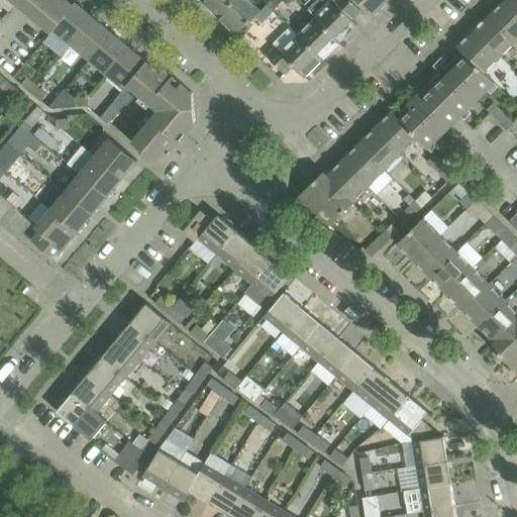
[(52,32),(54,30),(53,30),(74,5),(73,5),(67,0),(11,0),(24,10),(52,32)]
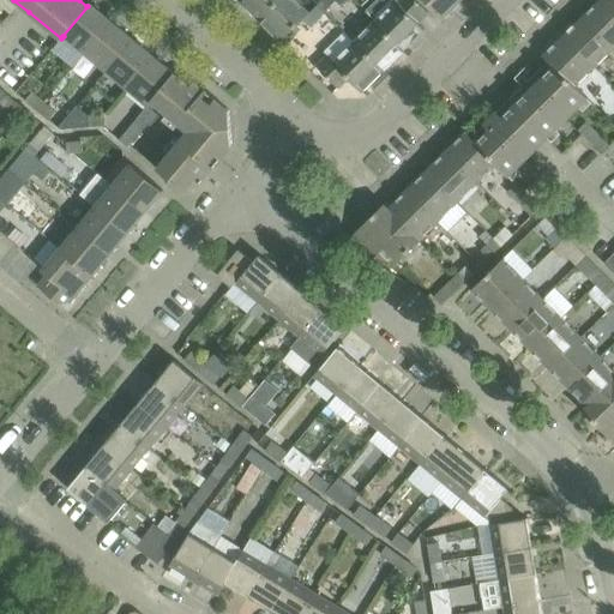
[(239,0),(259,19),(278,0),(239,0)]
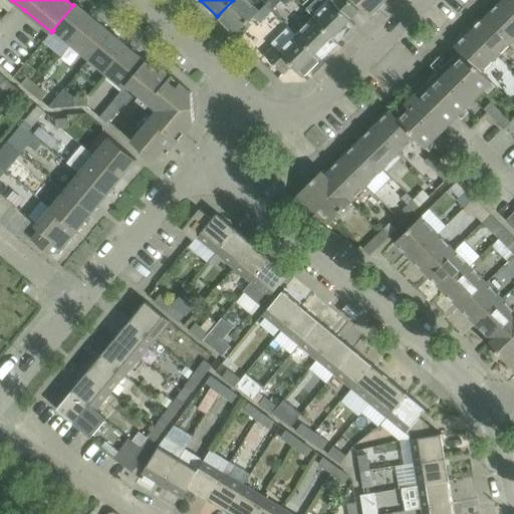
[(258,11),(247,0),(233,0),(217,16),(235,34),(258,11)]
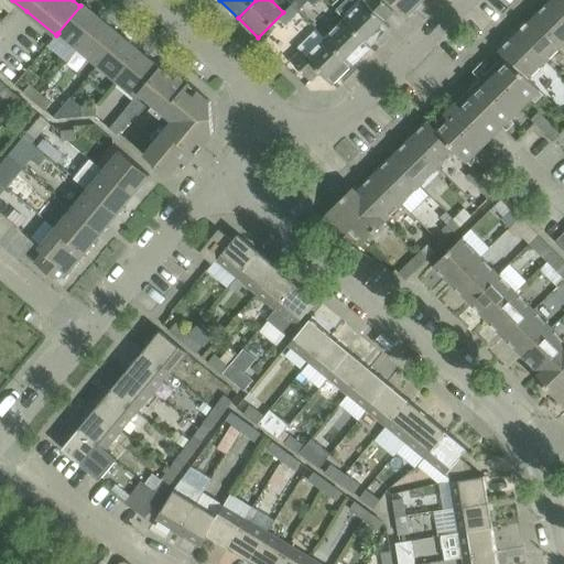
[(318,0),(294,0),(291,3),(299,11),(308,1),(313,6),(318,0)]
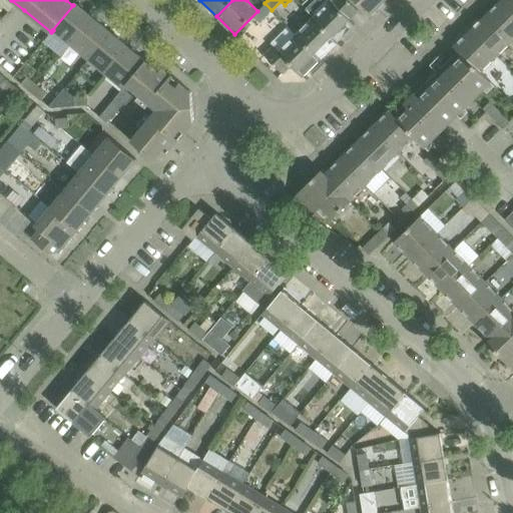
[(350,19),(358,10),(347,0),(314,0),(305,9),(313,18),(337,42),(355,24),(350,19)]
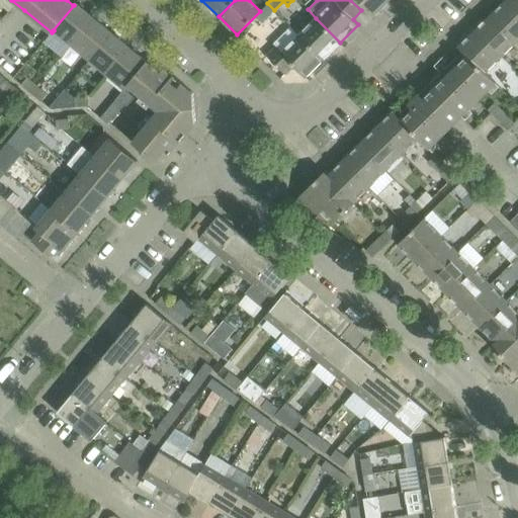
[(387,0),(357,0),(372,15),(387,0)]
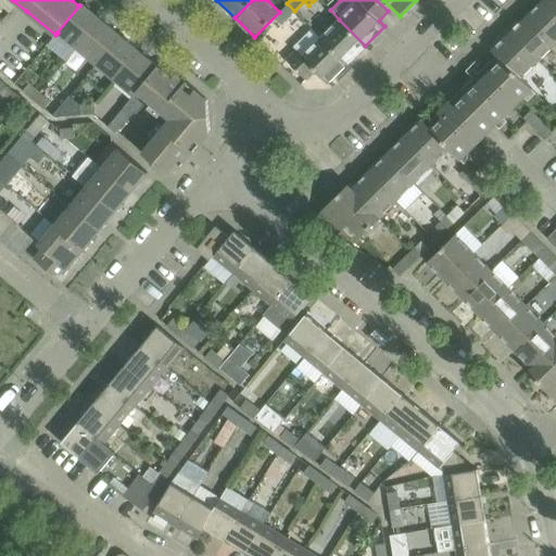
[(555,42),(555,8),(547,0),(542,0),(528,15),(555,43),(555,42)]
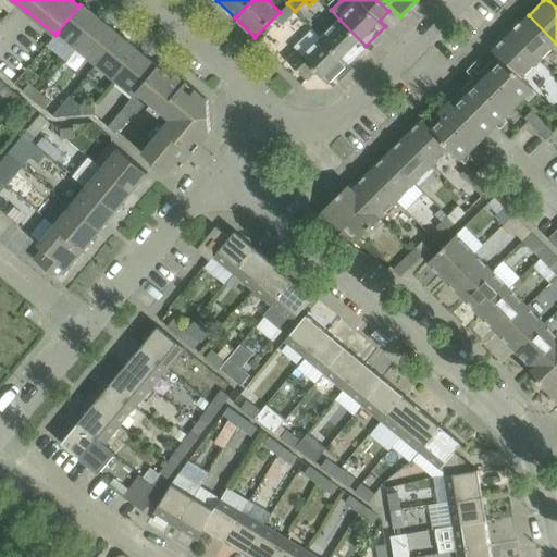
[(81,2),(78,5),(79,5),(57,33),(58,33),(76,48),(100,19),(81,2)]
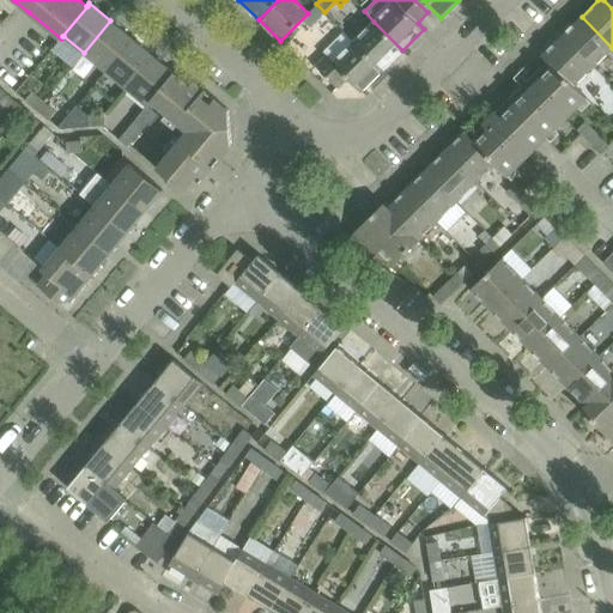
[(316,7),(307,18),(313,24),(323,13),(316,7)]
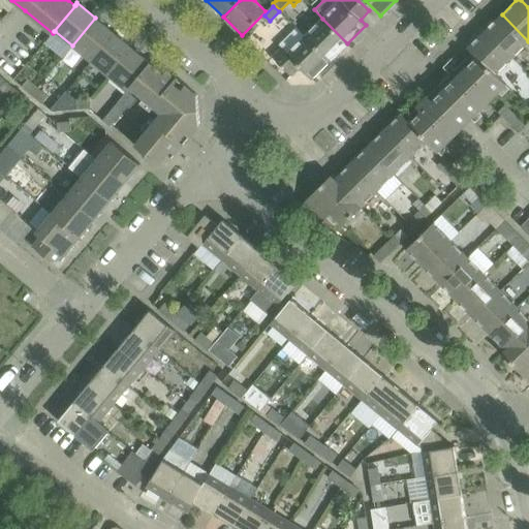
[(528,41),(502,14),(486,30),(512,57),(528,41)]
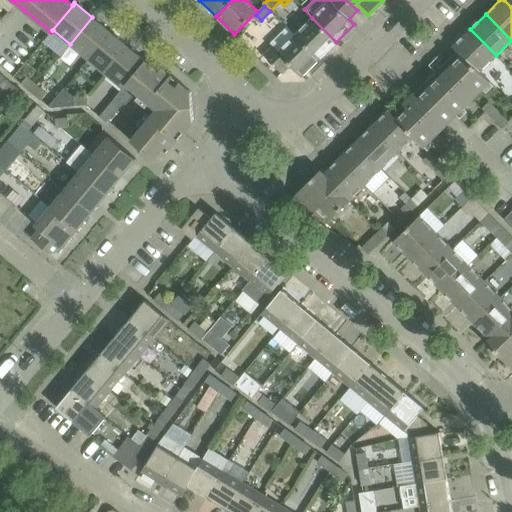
[(70,44),(88,59),(110,32),(92,17),(70,44)]
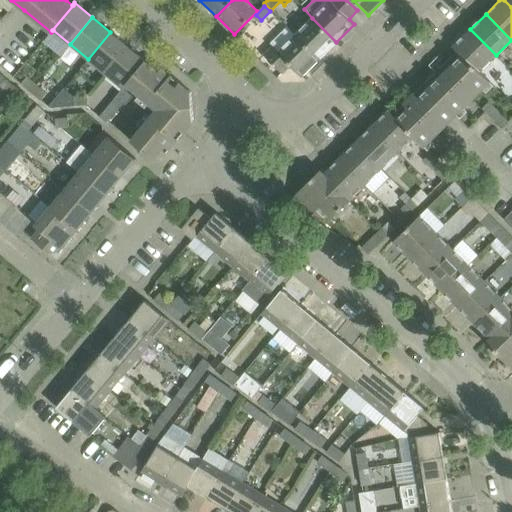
[(312,18),(295,35),(319,59),(336,42),(312,18)]
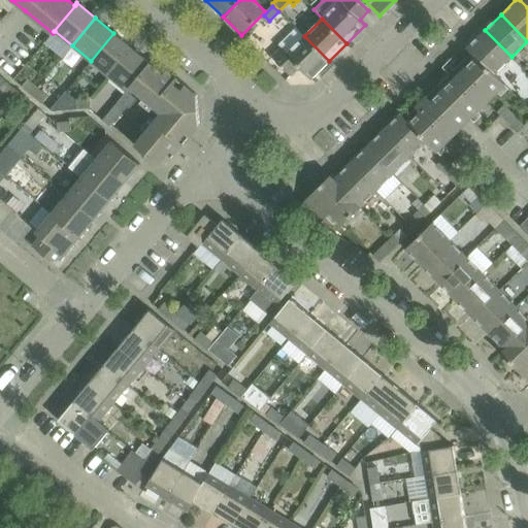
[(498,70),(512,57),(485,30),(467,47),(471,52),(504,85),(505,84),(495,73),(498,70)]
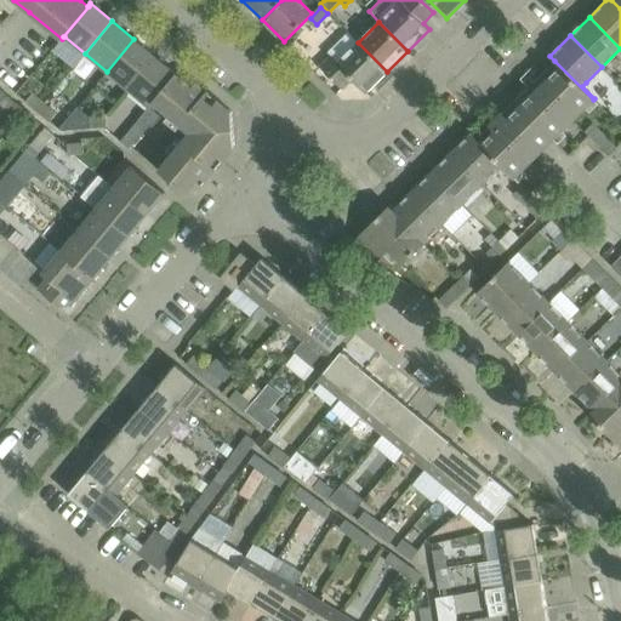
[(154,56),(134,39),(107,72),(127,89),(154,56)]
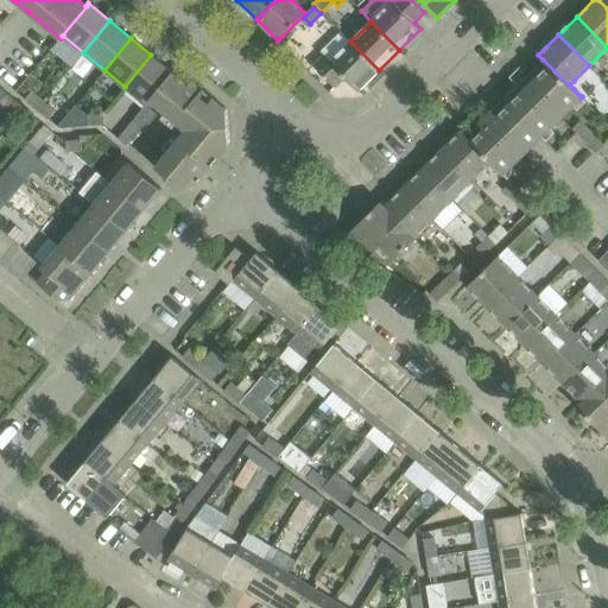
[(358,92),(379,70),(350,42),(329,62),(323,56),(312,65),(335,88),(344,77),(358,92)]
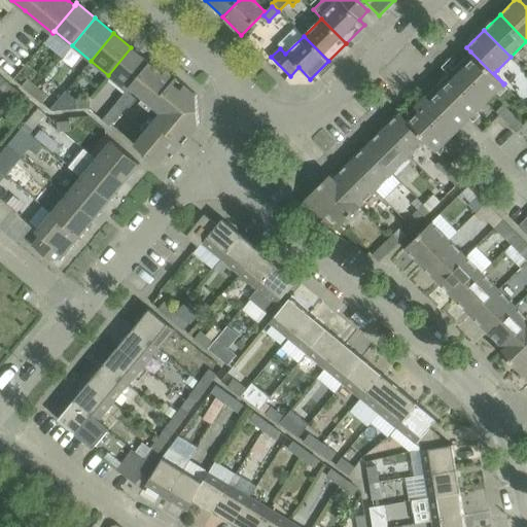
[(149,63),(131,47),(108,75),(127,91),(149,63)]
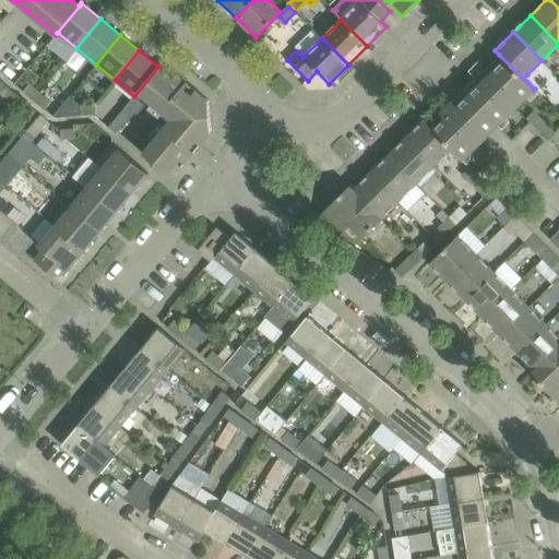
[(455,98),(447,107),(428,125),(425,120),(424,120),(463,161),(482,142),(490,133),(498,126),(534,90),(499,55),(490,62),(483,71),(463,91),(455,98)]
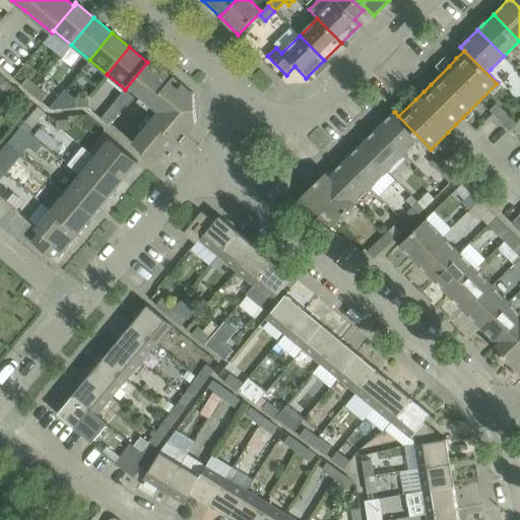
[(138,93),(159,112),(195,108),(194,93),(165,69),(160,73),(147,62),(125,89),(116,101),(123,107),(128,107),(138,93)]
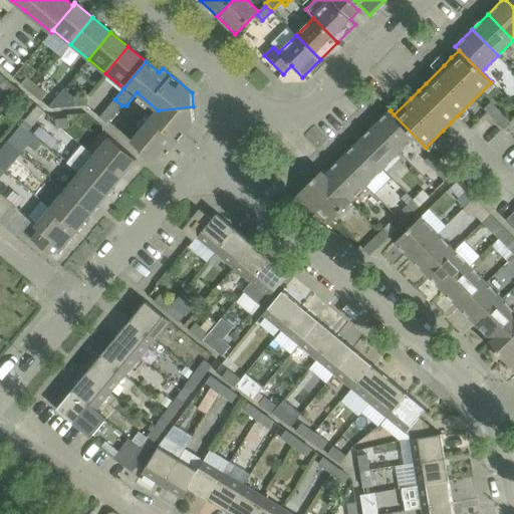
[(21,84),(30,92),(36,85),(26,77),(21,84)]
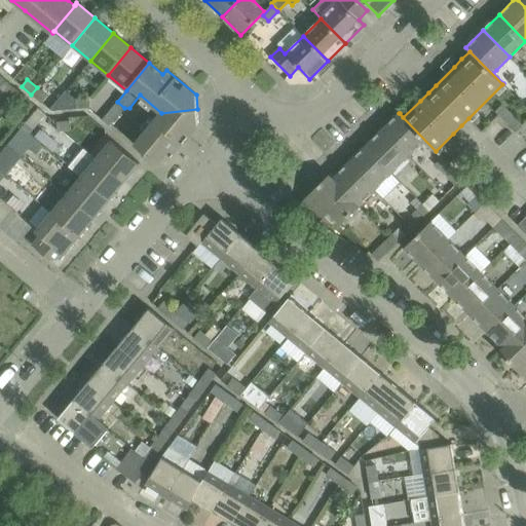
[(0,85),(0,88),(8,96),(14,88),(5,80),(0,85)]
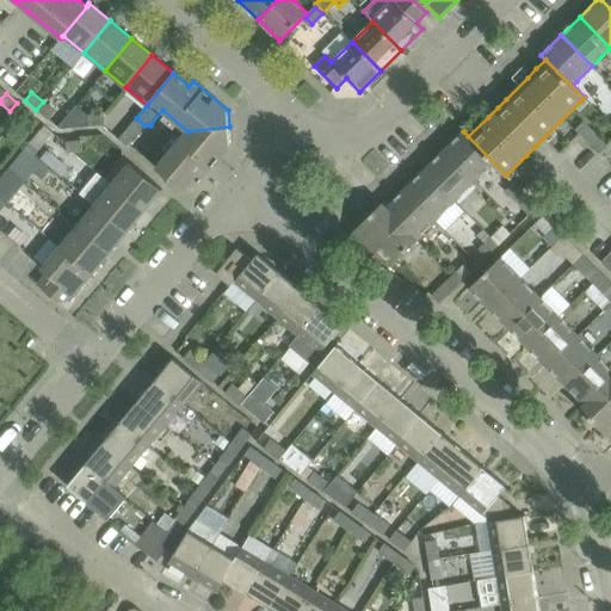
[(55,111),(43,102),(36,110),(48,119),(55,111)]
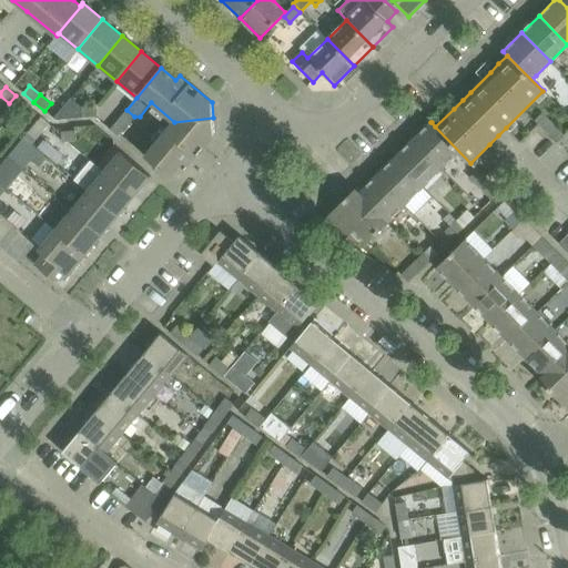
[(20,112),(27,104),(16,95),(9,103),(20,112)]
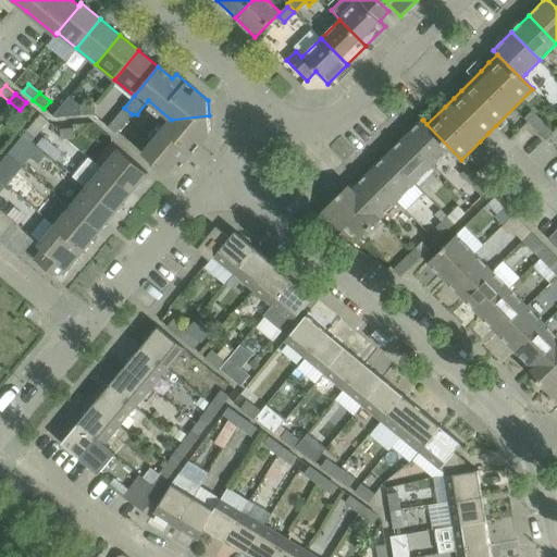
[(69,96),(52,115),(54,118),(82,115),(81,106),(69,96)]
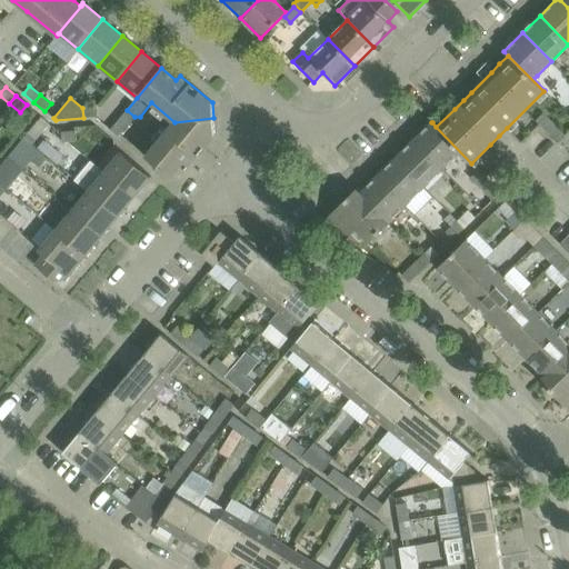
[(82,108),(83,118),(98,117),(97,107),(82,108)]
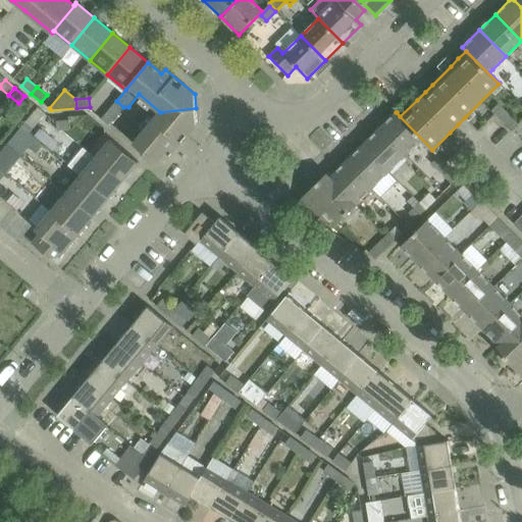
[(109,123),(123,107),(116,101),(101,119),(108,125),(109,123)]
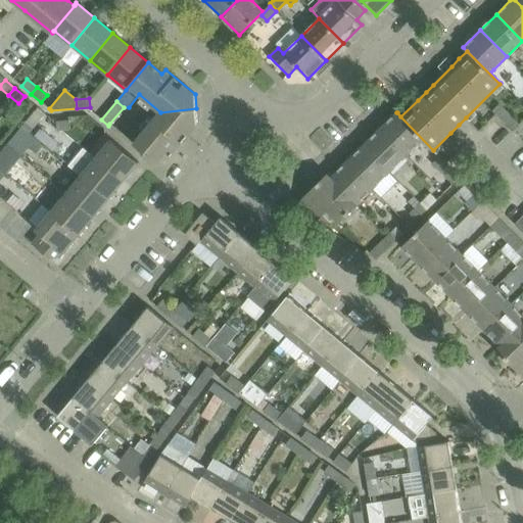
[(495,114),(503,121),(509,115),(498,104),(492,110),(495,114)]
